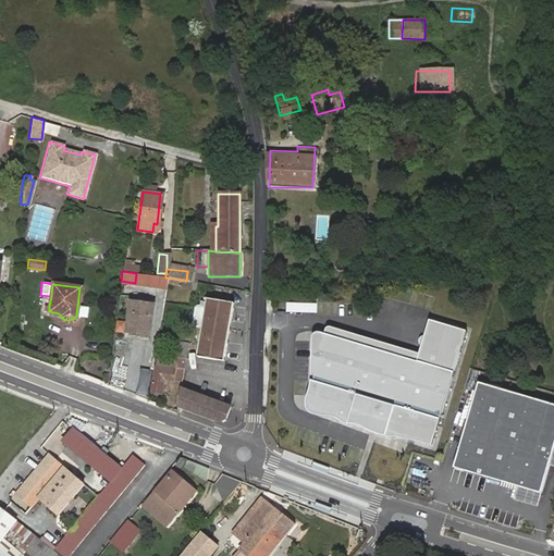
[(222,359),(231,303),(205,298),(195,354),(222,359)]
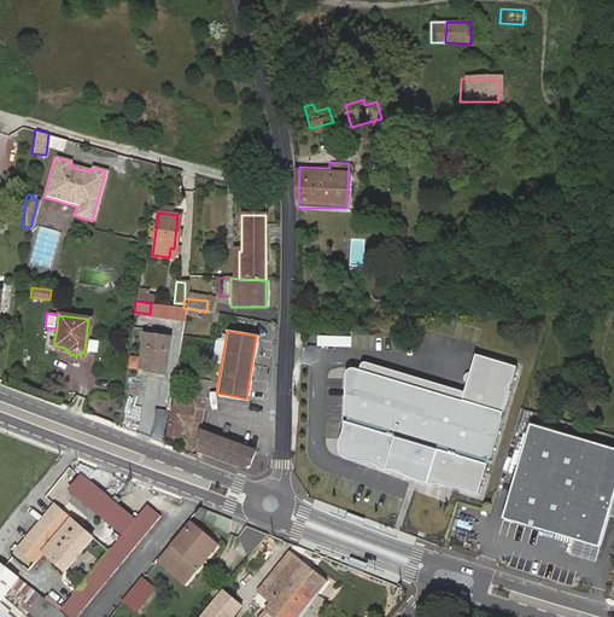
[(169,337),(144,332),(139,370),(164,374),(169,337)]
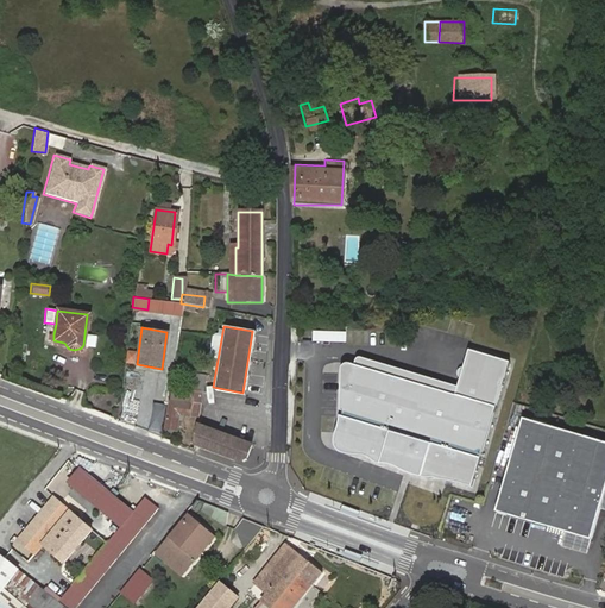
[(340,343),(341,333),(308,332),(308,343),(340,343)]
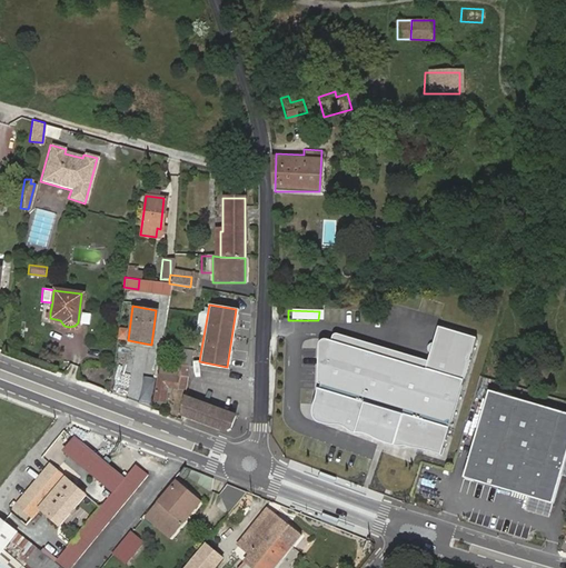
[(89,314),(79,312),(78,322),(88,324),(89,314)]
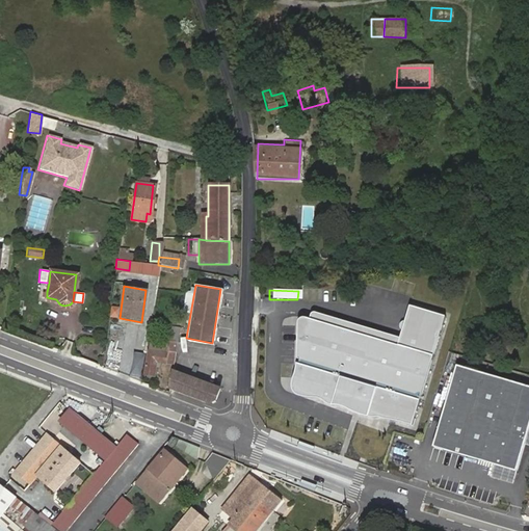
[(303,316),(298,317),(296,321),(295,356),(297,357),(297,361),(295,362),(295,368),(295,389),(413,422),(444,313),(407,302),(396,342),(303,316)]
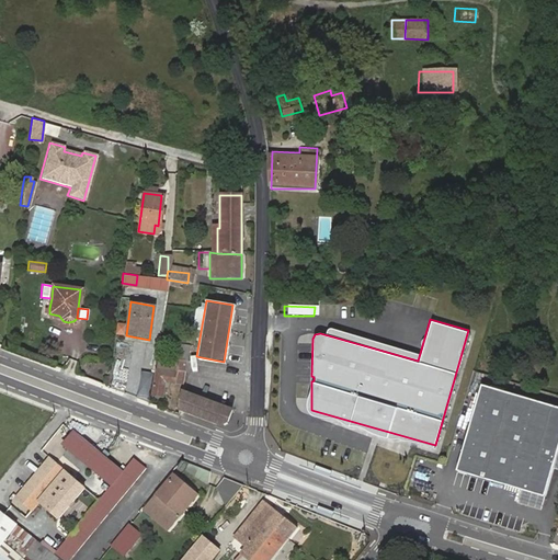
[(181,385),(186,351),(178,350),(173,374),(156,370),(152,396),(162,397),(164,383),(181,385)]
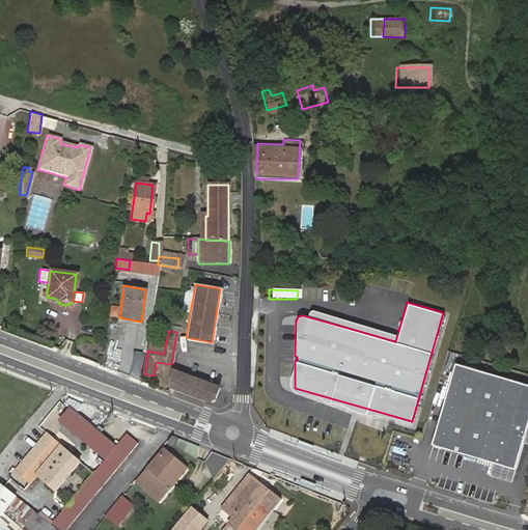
[(517,469),(527,431),(527,383),(459,363),(434,444),(496,463),(517,469)]
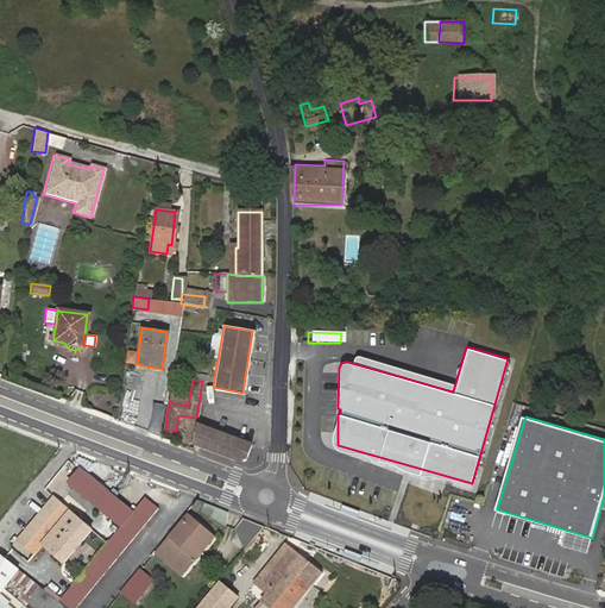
[(338,445),(338,421),(336,426),(334,431),(333,438),(333,443),(335,449),(344,452),(353,453),(360,453),(365,455),(372,461),(377,463),(383,464),(388,464),(396,469),(405,474),(417,477),(418,475),(424,477),(432,476),(438,478),(448,480),(471,486),(472,483),(338,445)]
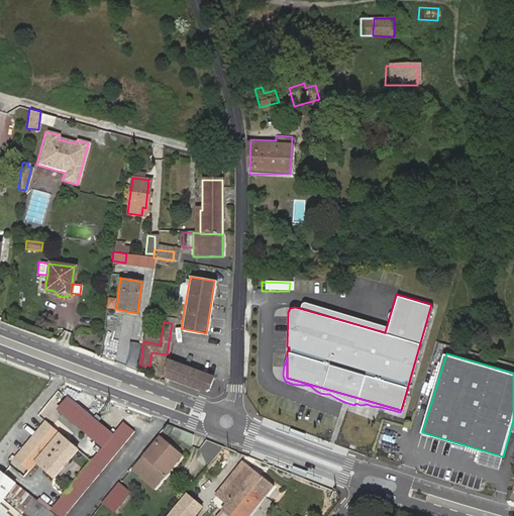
[(212,377),(169,360),(166,376),(201,390),(208,389),(212,377)]
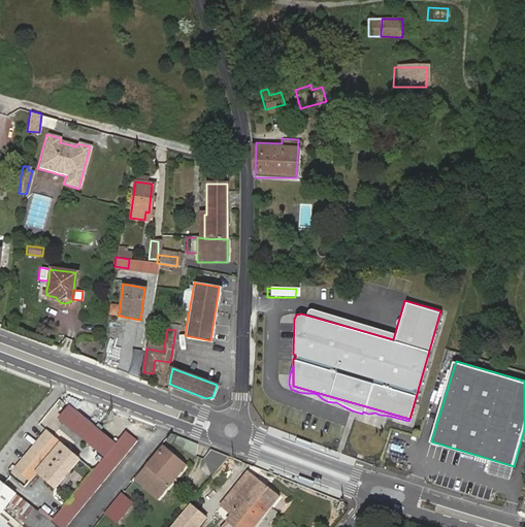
[(65,406),(56,418),(102,455),(47,522),(53,526),(63,526),(133,440),(122,431),(110,445),(65,406)]
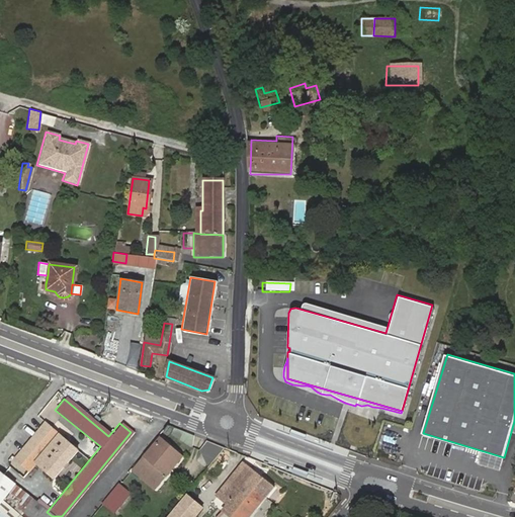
[(76,449),(44,424),(14,460),(28,471),(35,463),(53,477),(76,449)]
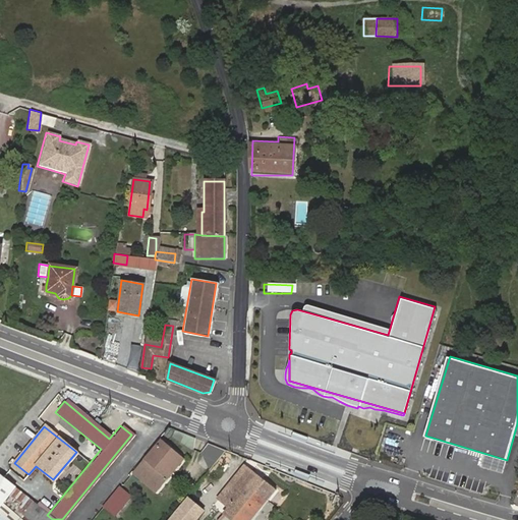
[(180,458),(161,442),(146,460),(165,476),(180,458)]
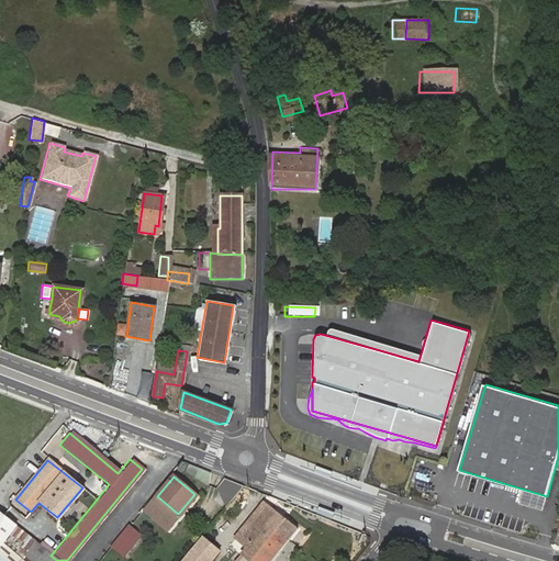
[(547,496),(525,490),(522,500),(545,506),(547,496)]
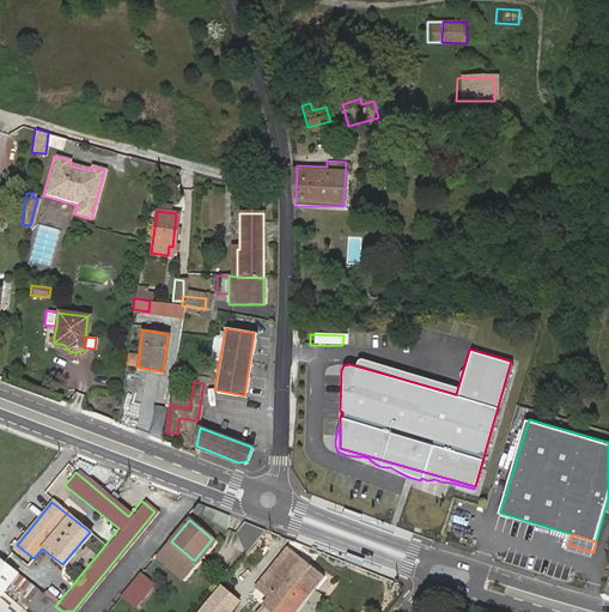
[(178,579),(194,561),(171,541),(156,558),(178,579)]
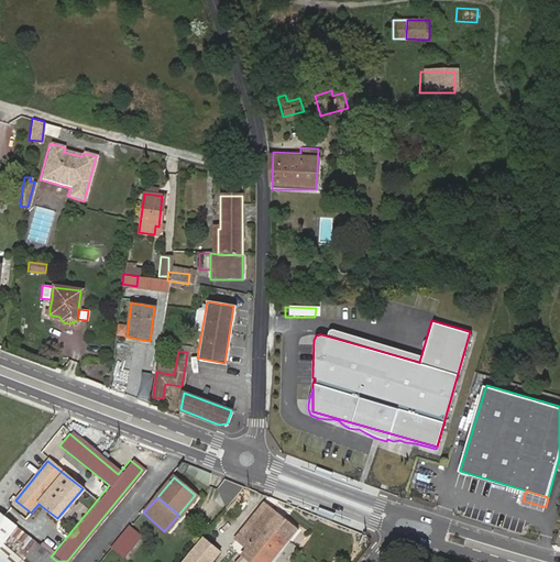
[(266,525),(287,541),(297,530),(265,504),(234,539),(246,549),(266,525)]
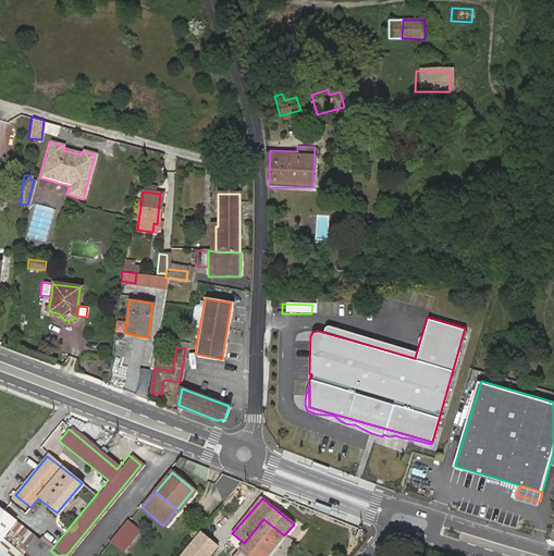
[(0,535),(13,520),(11,519),(0,509),(0,535)]
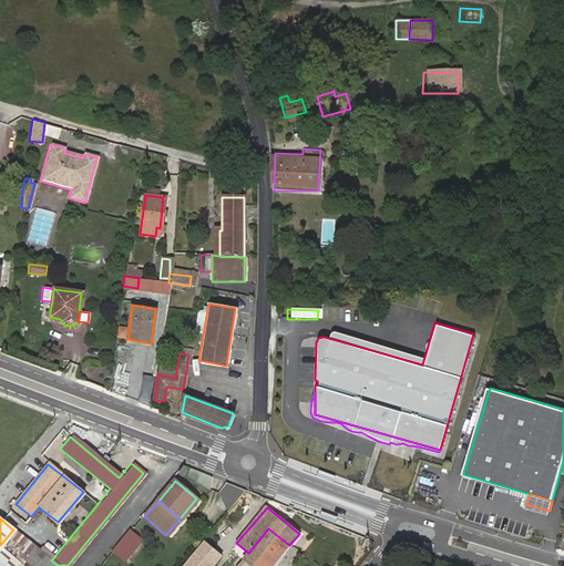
[(272,565),(289,545),(268,528),(248,553),(243,559),(250,565),(272,565)]
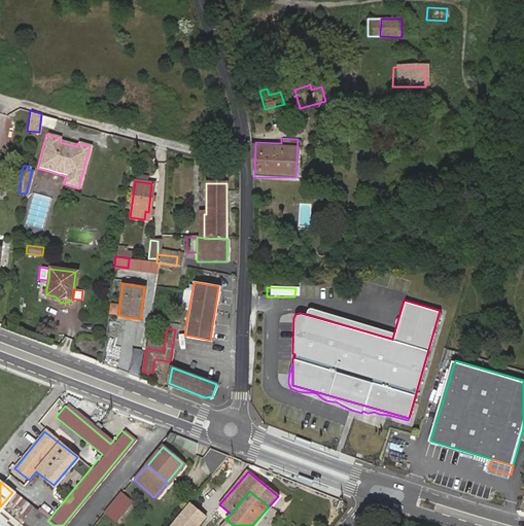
[(115,522),(130,504),(118,494),(103,513),(115,522)]
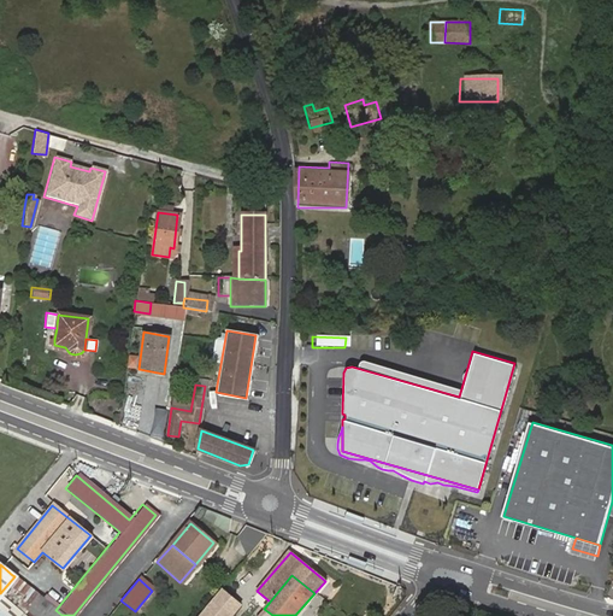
[(229,615),(236,608),(239,605),(223,592),(202,615),(229,615)]
